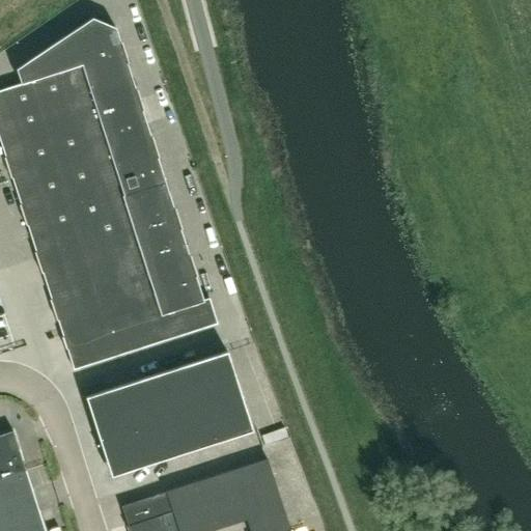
[(199,290),(164,180),(154,147),(115,27),(92,18),(16,68),(21,84),(0,90),(0,140),(24,213),(39,261),(74,369),(217,324),(210,300),(203,302),(199,290)]
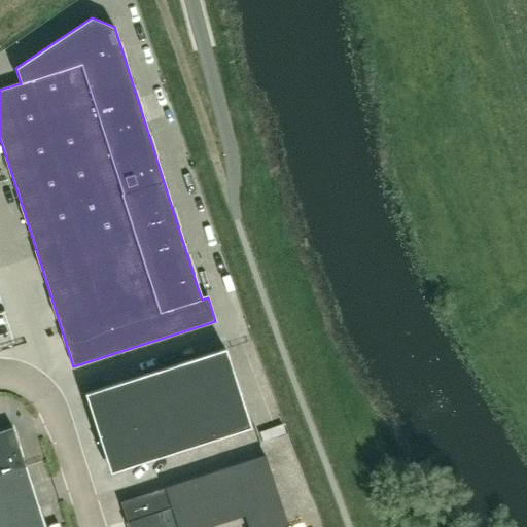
[(250,427),(225,349),(84,394),(100,441),(96,442),(97,443),(100,442),(110,472),(250,427)]
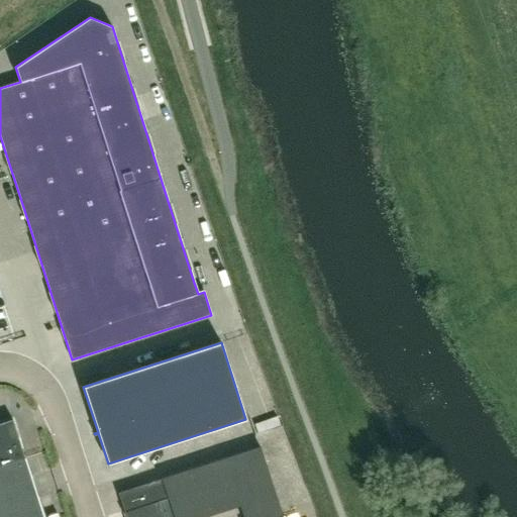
[(0,466),(23,458),(11,420),(0,423),(0,466)]
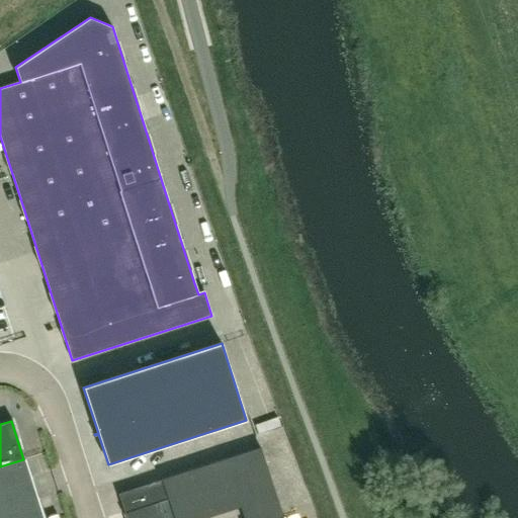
[(256,437),(278,432),(276,422),(254,428),(256,437)]
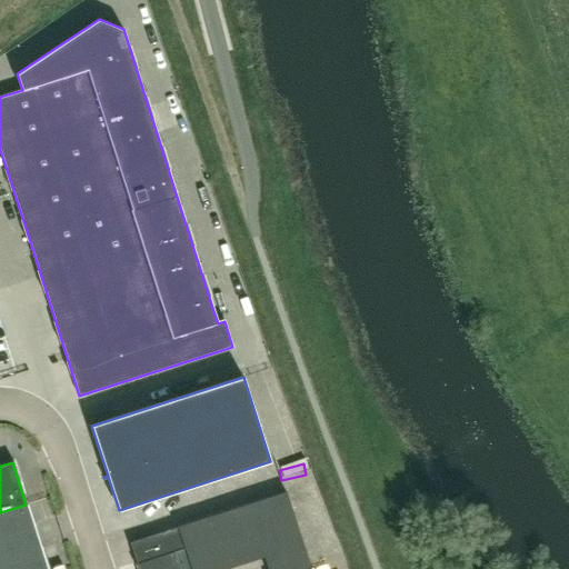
[(310,568),(286,491),(129,542),(136,563),(135,563),(135,566),(136,565),(137,568),(227,568),(263,558),(267,568),(310,568)]
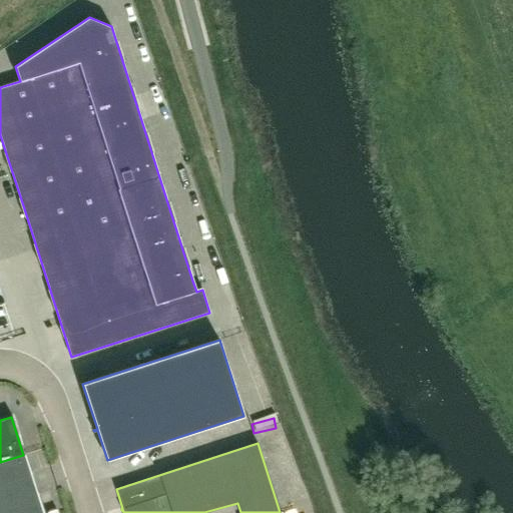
[(42,512),(23,455),(0,462),(0,512),(42,512)]
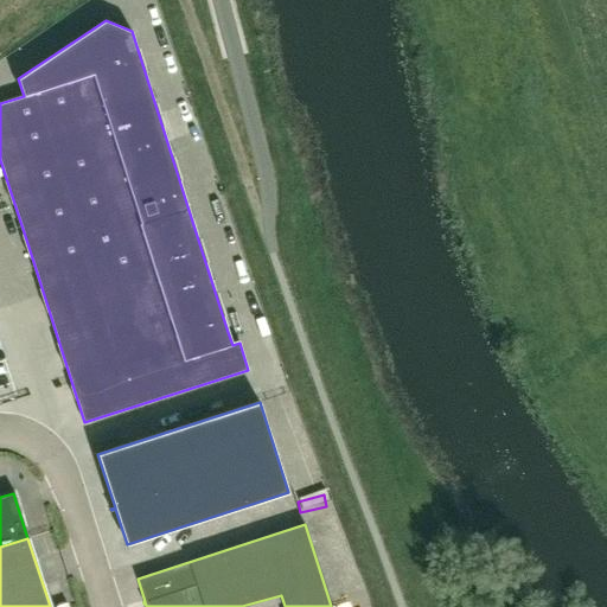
All buildings are outlined.
